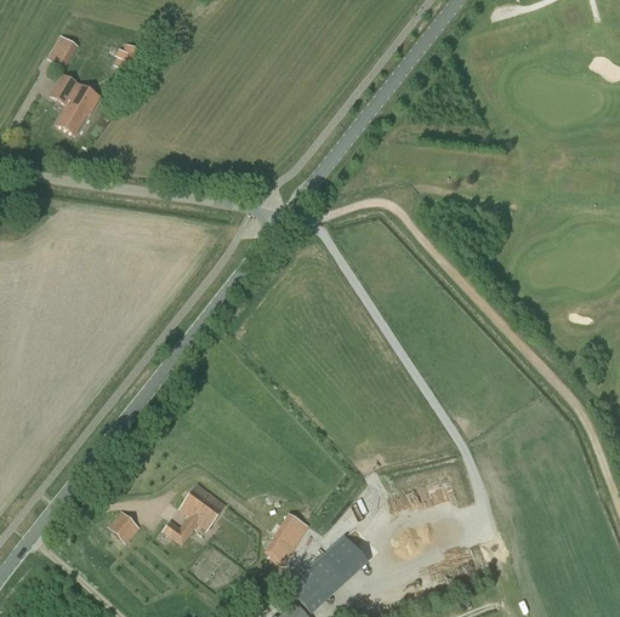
[(47,57),(64,68),(79,45),(62,34),(47,57)]
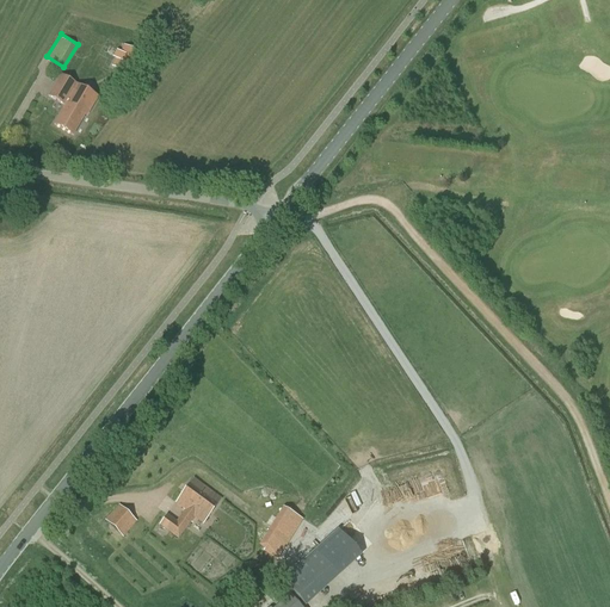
[(114,63),(128,70),(139,51),(125,43),(122,50),(125,53),(122,59),(118,56),(114,63)]
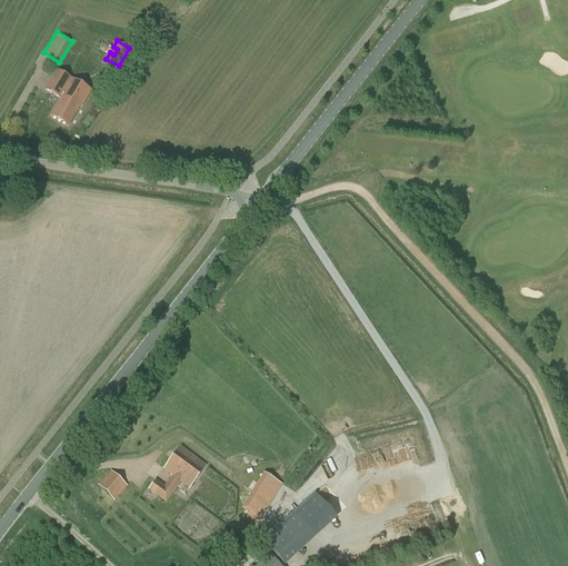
[(92,88),(58,68),(47,87),(62,96),(52,112),(69,122),(80,103),(82,105),(92,88)]
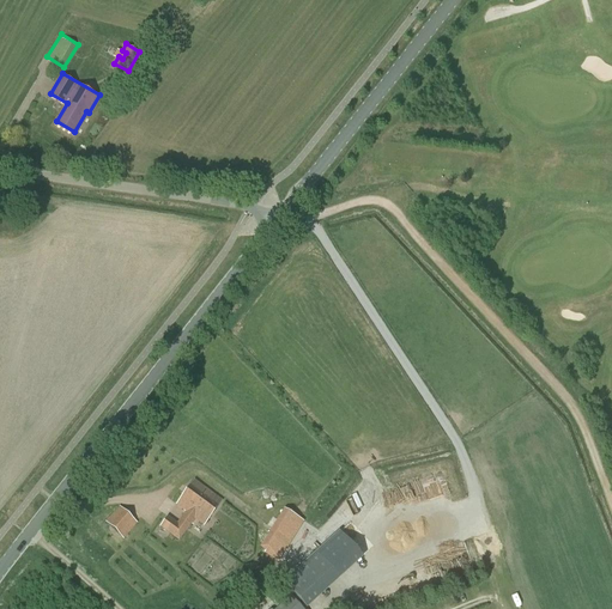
[(195,477),(177,501),(187,507),(177,521),(168,515),(161,524),(180,537),(197,515),(205,522),(223,498),(195,477)]
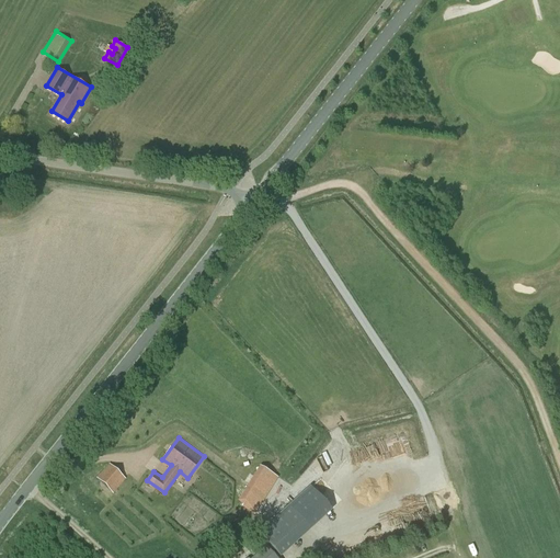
[(126,477),(111,463),(92,481),(107,497),(126,477)]
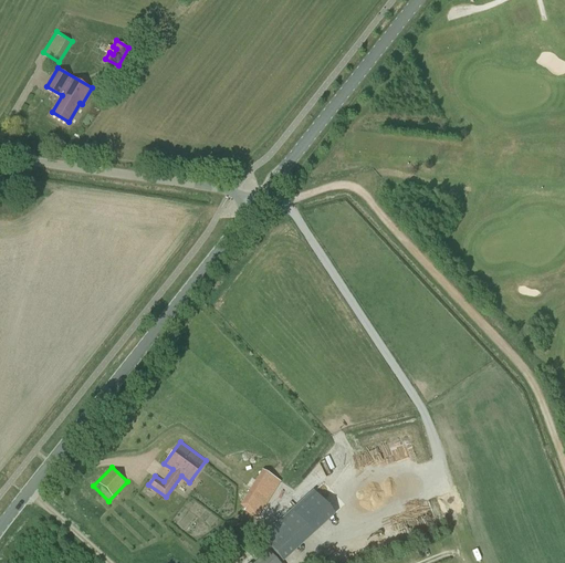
[(243,500),(261,511),(281,479),(263,468),(243,500)]
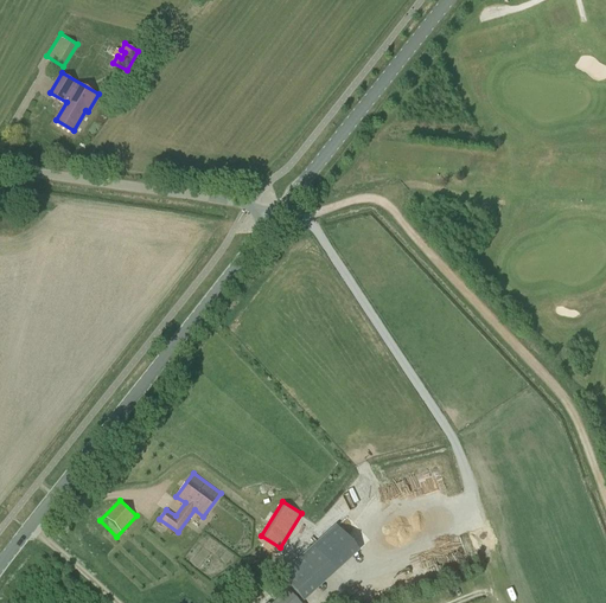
[(288,581),(308,602),(313,602),(323,595),(300,571),(288,581)]
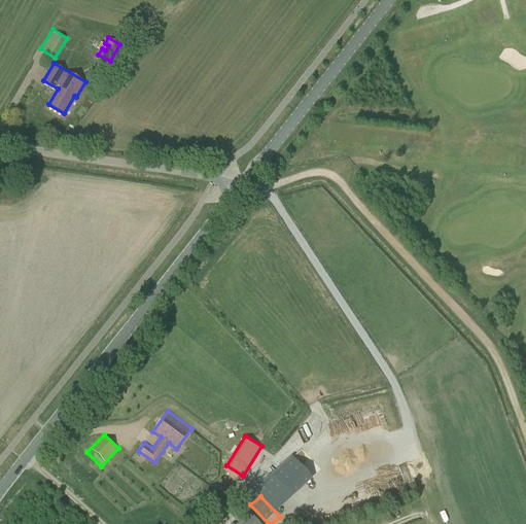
[(263,523),(248,508),(230,523),(263,523)]
